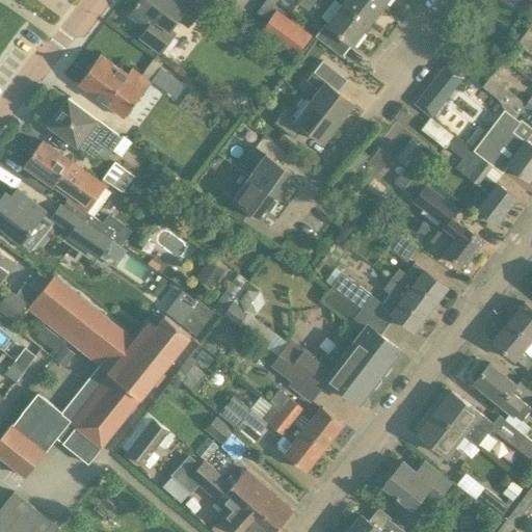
[(162,55),(177,36),(168,30),(178,19),(187,26),(203,6),(193,0),(139,0),(128,15),(148,29),(140,40),(162,55)]
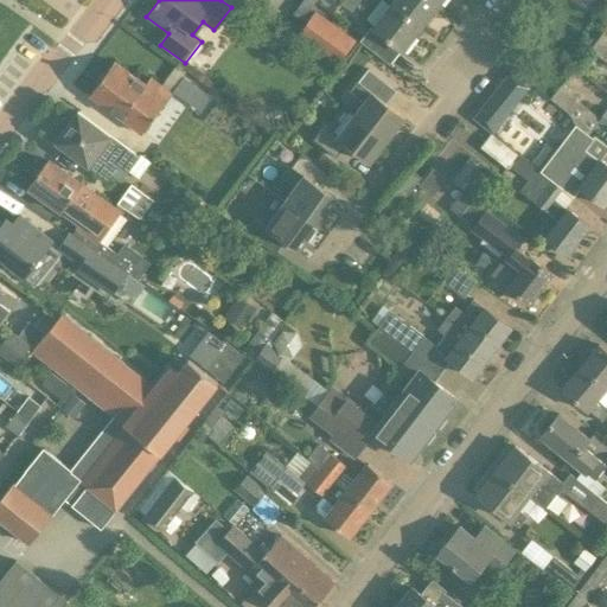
[(350,12),(358,0),(340,0),(338,4),(350,12)]
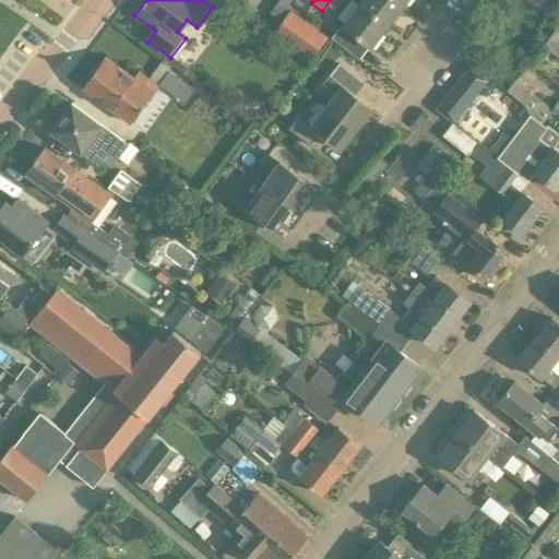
[(387,24),(403,3),(399,0),(361,0),(359,3),(387,24)]
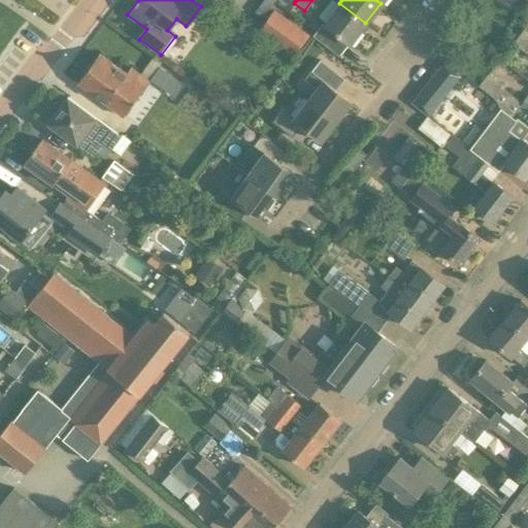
[(338,55),(348,42),(350,43),(365,23),(339,3),(323,24),(314,36),(338,55)]
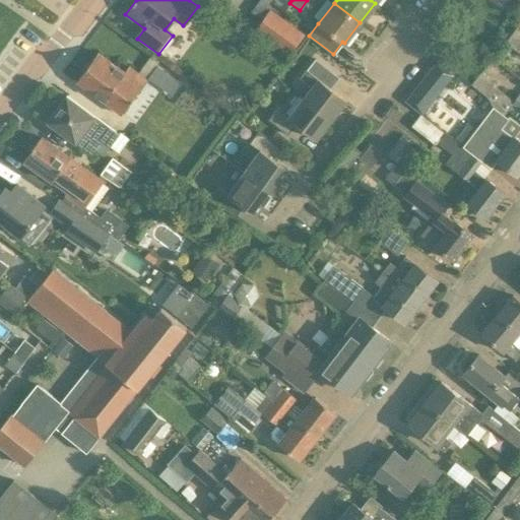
[(303,34),(270,10),(255,30),(288,56),(303,34)]
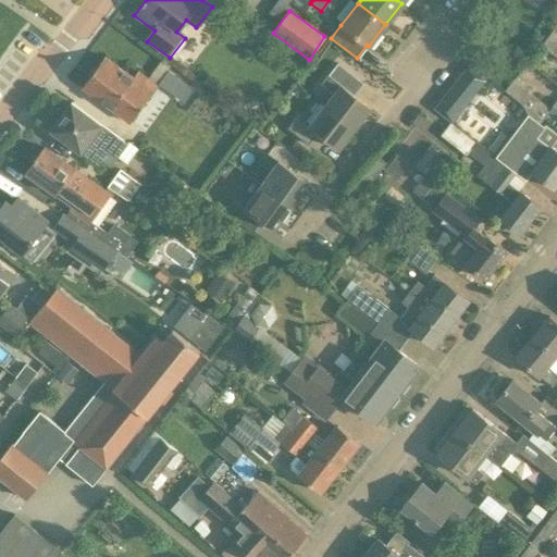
[(556,32),(552,28),(540,45),(556,57),(556,32)]
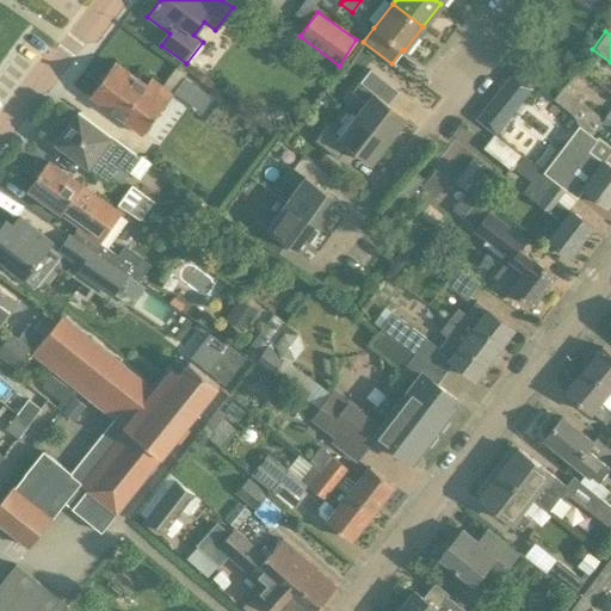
[(113,62),(88,96),(142,134),(171,93),(150,78),(146,85),(113,62)]
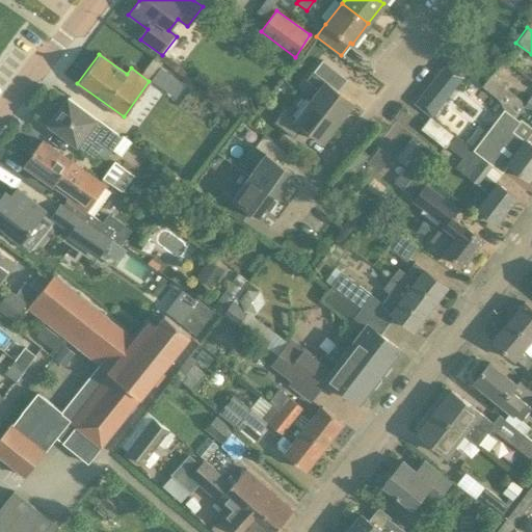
[(153,57),(140,71),(179,105),(187,96),(171,82),(176,77),(153,57)]
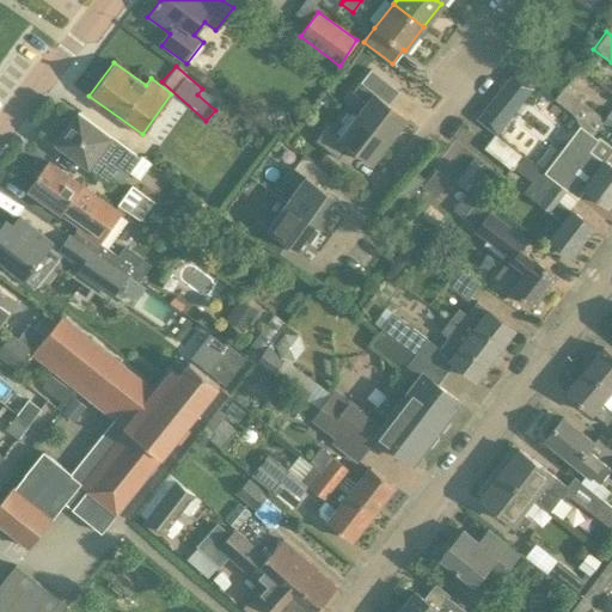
[(366,102),(356,115),(389,141),(407,118),(383,101),(393,86),(372,68),(353,92),(366,102)]
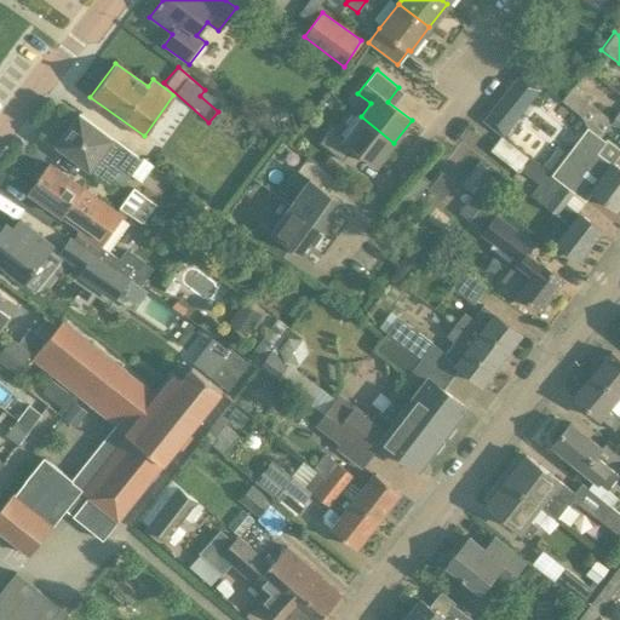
[(592,101),(574,86),(562,102),(581,118),(592,101)]
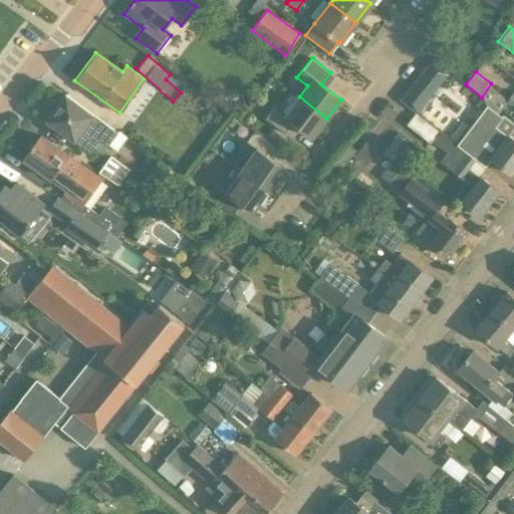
[(117,133),(93,114),(65,94),(46,120),(90,153),(93,148),(101,154),(117,133)]
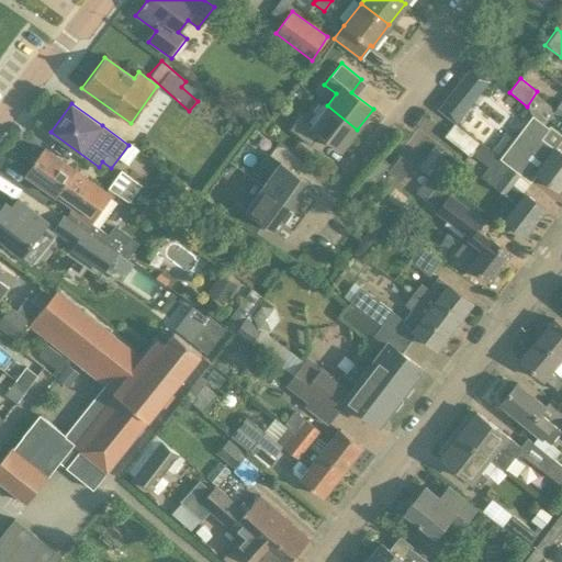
[(340,150),(357,130),(327,105),(311,126),(299,116),(289,130),(308,145),(318,133),(340,150)]
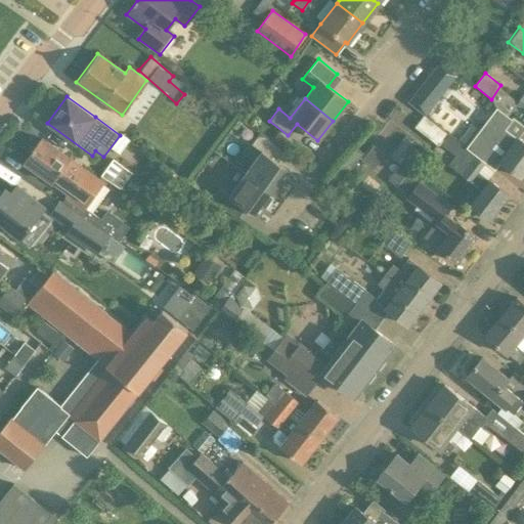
[(493,168),(499,161),(521,177),(522,175),(523,175),(523,142),(506,128),(512,120),(497,107),(467,147),(493,168)]
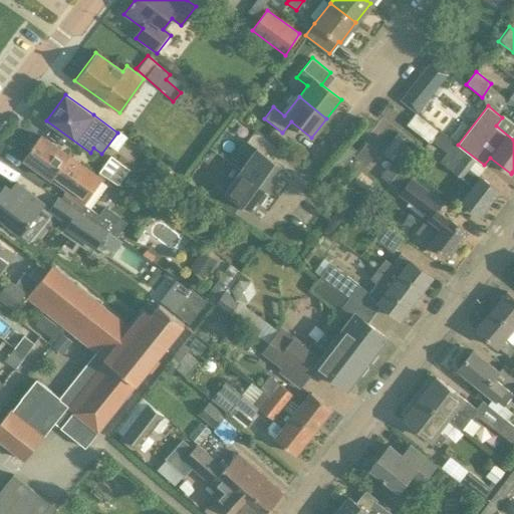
[(255,151),(240,171),(268,191),(285,169),(272,160),(279,150),(254,131),(245,144),(255,151)]
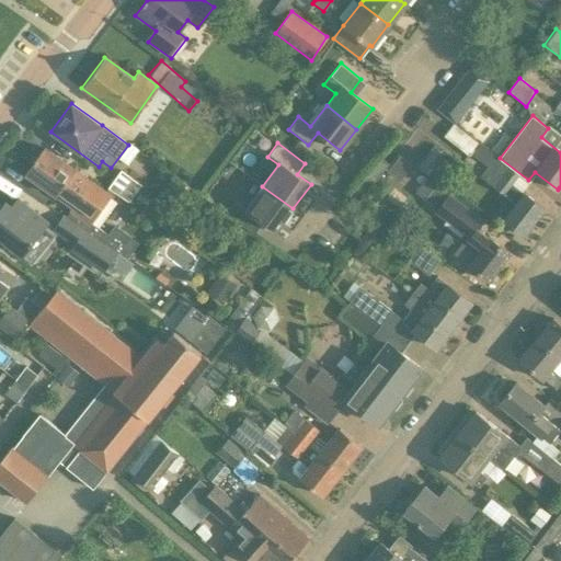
[(66,219),(115,253),(121,247),(91,226),(112,197),(44,148),(25,173),(73,208),(71,210),(66,219)]
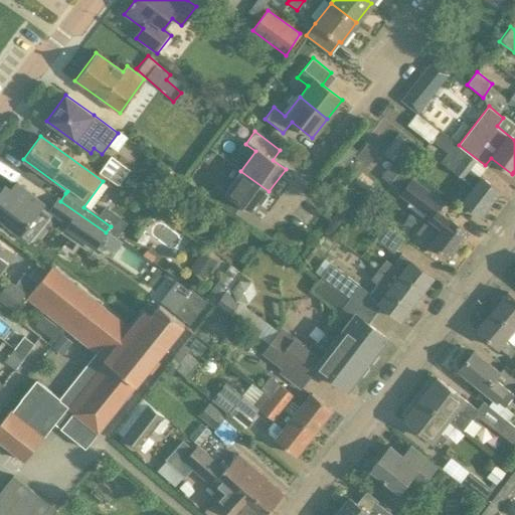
[(363,141),(354,155),(366,164),(376,150),(363,141)]
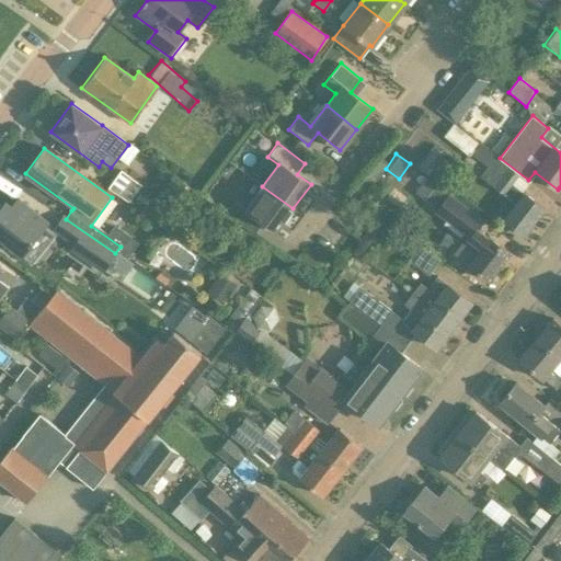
[(545,207),(525,192),(514,184),(521,176),(502,162),(488,181),(516,204),(503,220),(523,235),(545,207)]
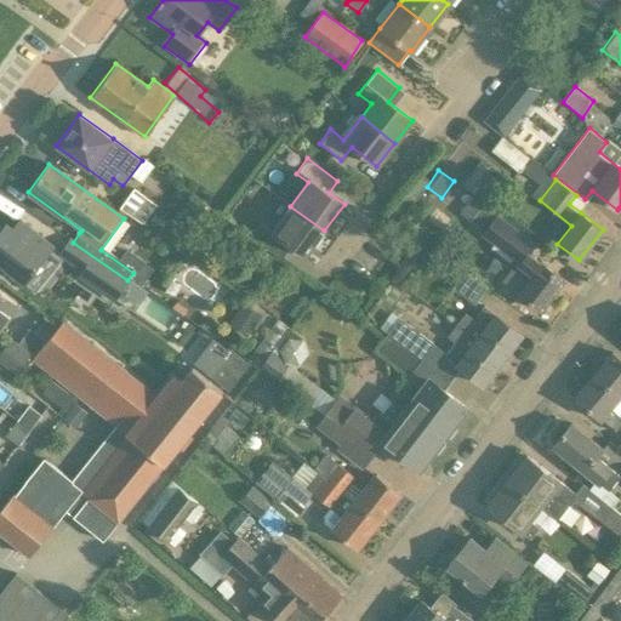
[(155,204),(134,189),(119,209),(141,224),(155,204)]
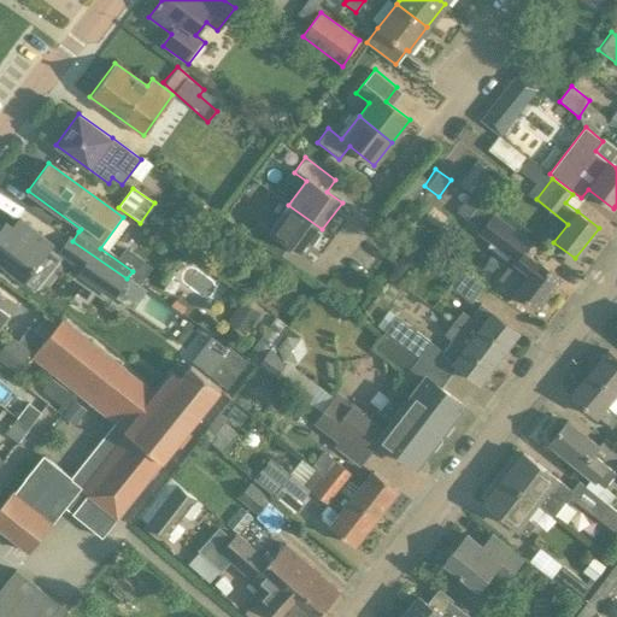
[(303,256),(322,229),(288,205),(270,230),(257,222),(247,235),(277,258),(287,245),(303,256)]
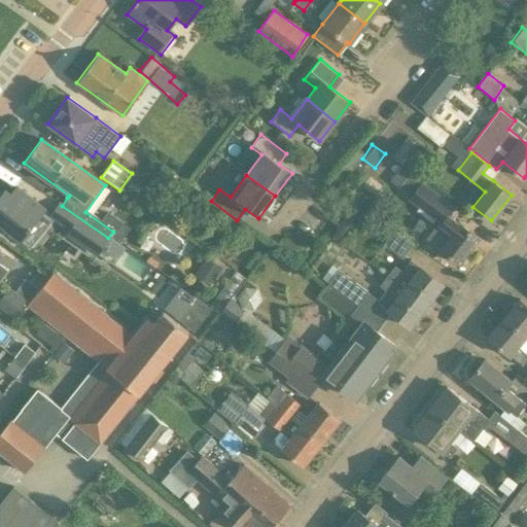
[(413,201),(442,222),(440,225),(452,234),(440,249),(458,264),(478,237),(448,214),(454,206),(425,184),(413,201)]
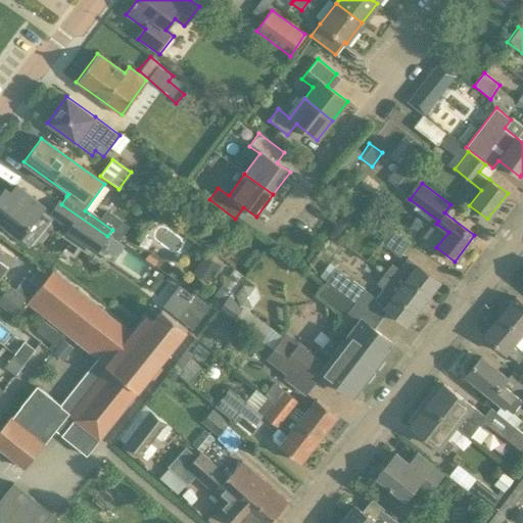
[(5,188),(0,194),(0,223),(18,238),(37,216),(39,217),(46,208),(22,189),(16,197),(5,188)]
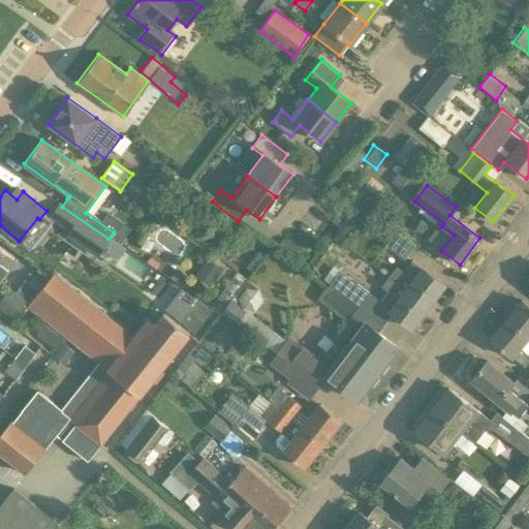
[(109,239),(62,207),(58,205),(50,217),(69,231),(67,237),(96,257),(109,239)]
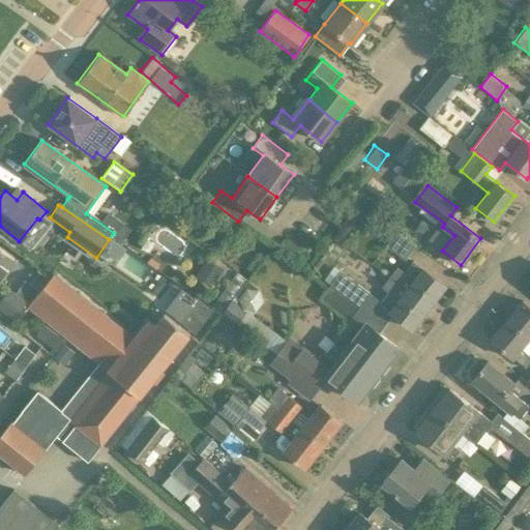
[(414,246),(394,232),(385,246),(404,260),(414,246)]
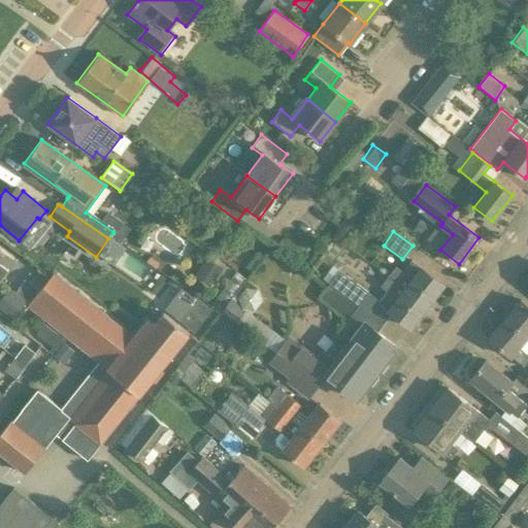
[(0,248),(0,277),(14,259),(0,248)]
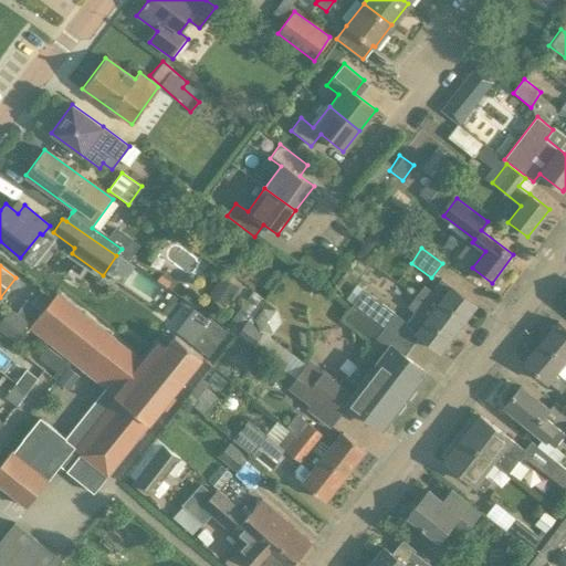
[(425,286),(417,296),(433,310),(458,328),(475,305),(441,279),(432,291),(425,286)]
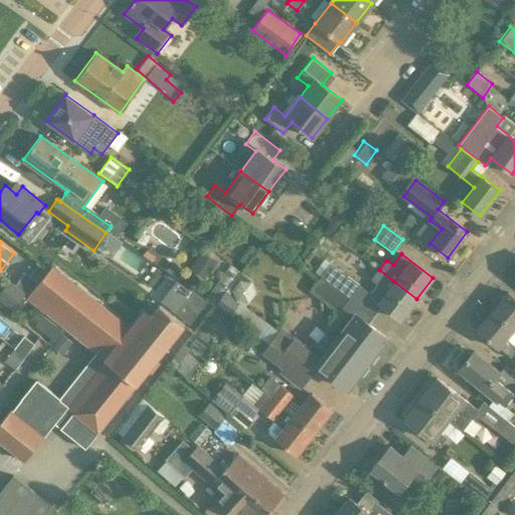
[(84,449),(97,433),(182,325),(158,305),(150,316),(143,310),(129,328),(84,293),(50,266),(25,298),(94,352),(57,398),(34,380),(10,410),(9,409),(0,420),(0,443),(23,462),(53,423),(84,449)]
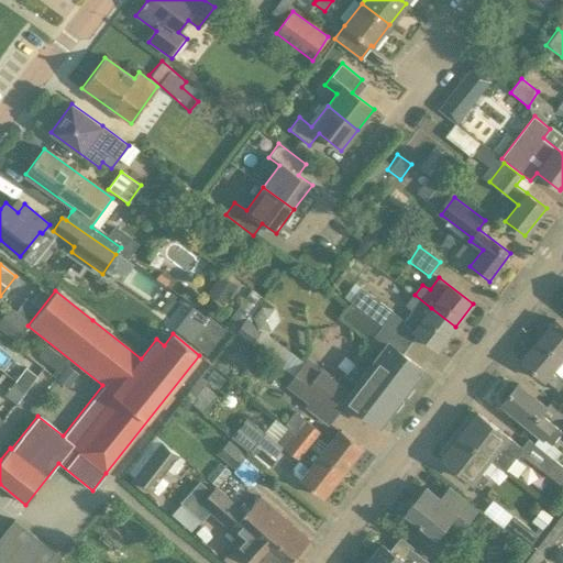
[(350,305),(381,327),(392,312),(361,290),(350,305)]
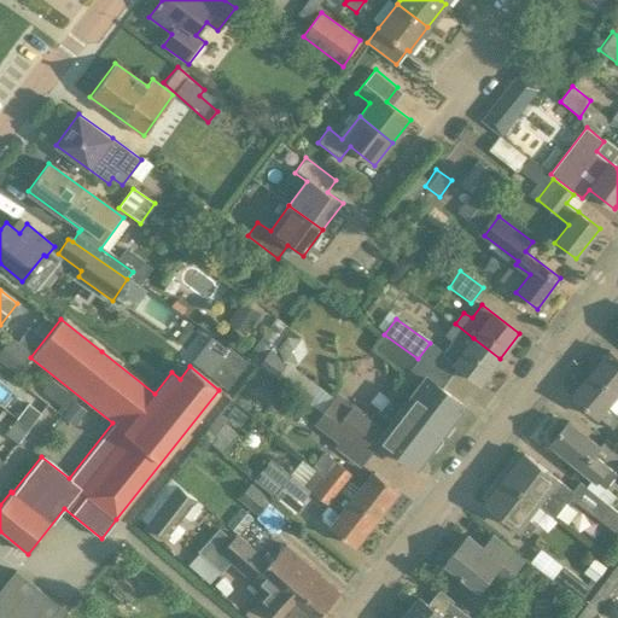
[(473,338),(455,324),(445,336),(454,340),(443,355),(481,383),(500,359),(473,338)]
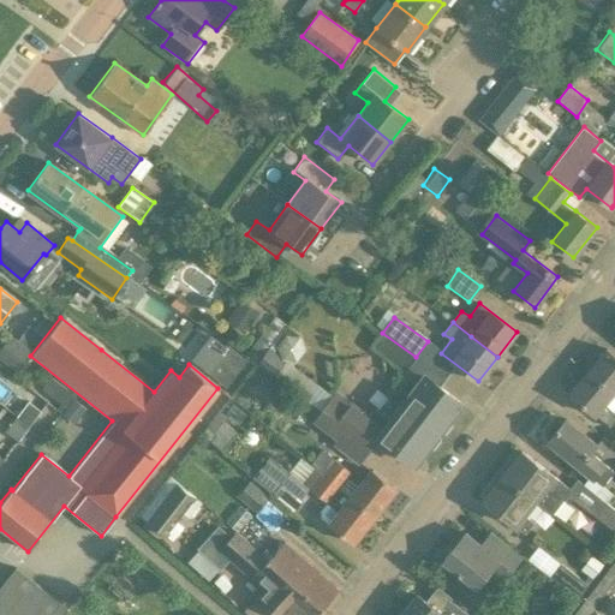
[(303,352),(297,333),(276,339),(282,358),(303,352)]
